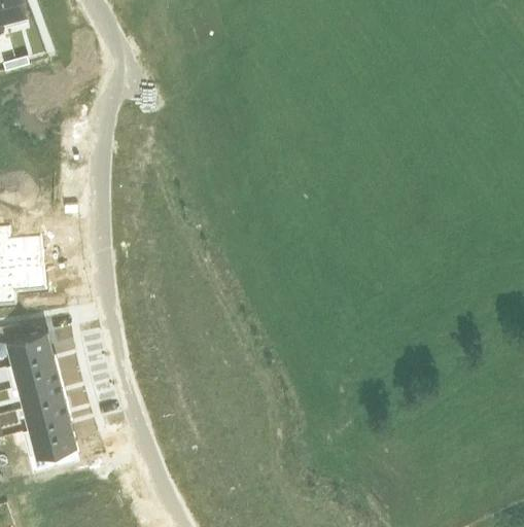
[(23,0),(0,0),(0,6),(3,15),(5,23),(28,16),(23,0)]
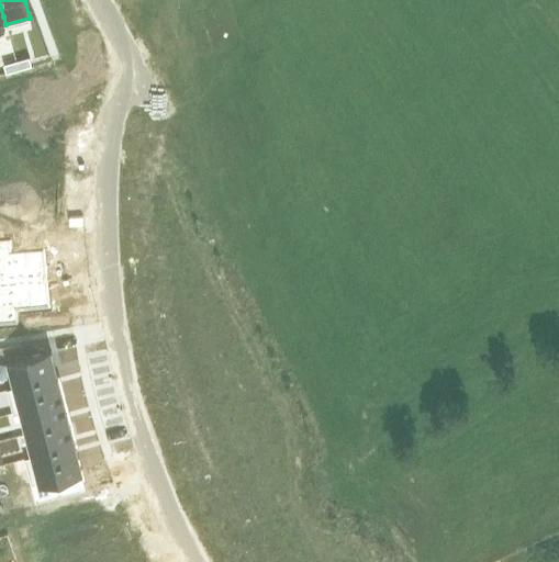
[(0,190),(41,192),(42,163),(10,161),(10,148),(0,147),(0,190)]
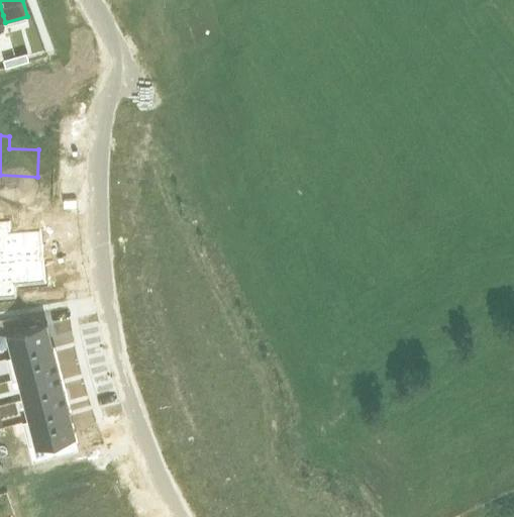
[(0,213),(6,214),(7,202),(36,203),(37,177),(0,175),(0,213)]
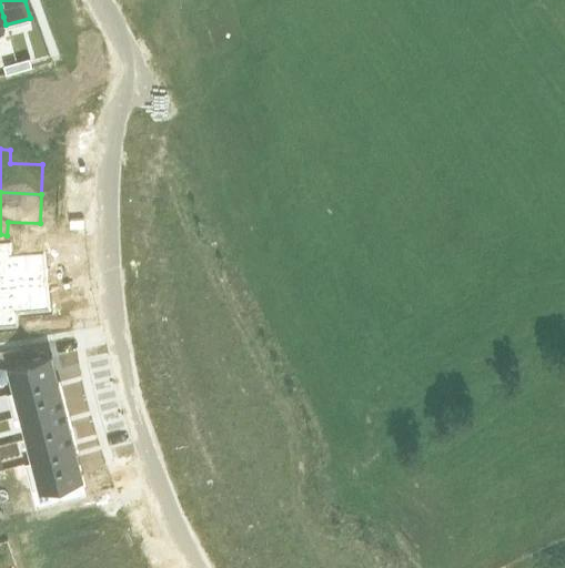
[(7,244),(0,244),(0,286),(43,284),(40,255),(8,257),(7,244)]
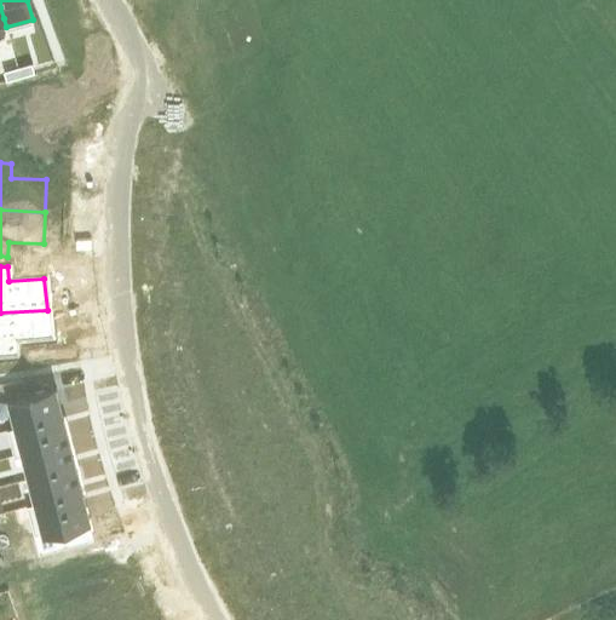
[(0,360),(16,359),(15,344),(50,340),(47,310),(0,313),(0,360)]
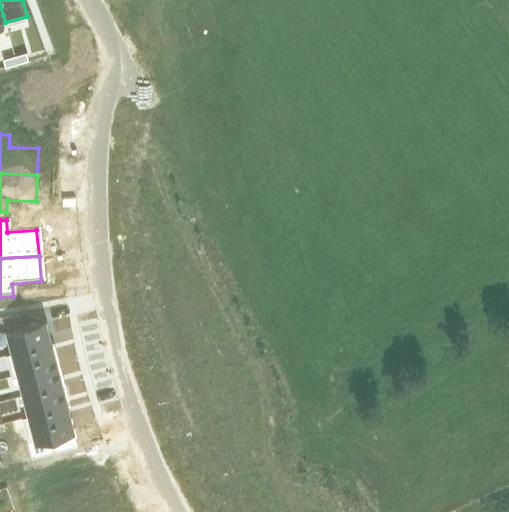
[(44,317),(4,327),(10,350),(50,339),(44,317)]
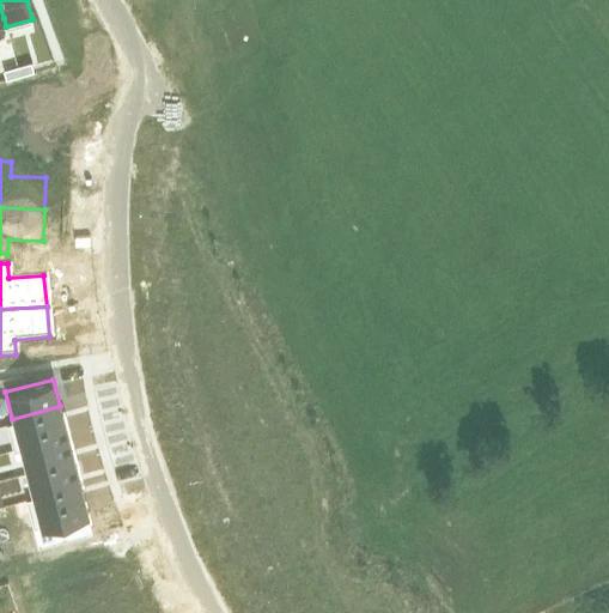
[(12,419),(4,422),(11,448),(19,445),(67,434),(60,406),(12,419)]
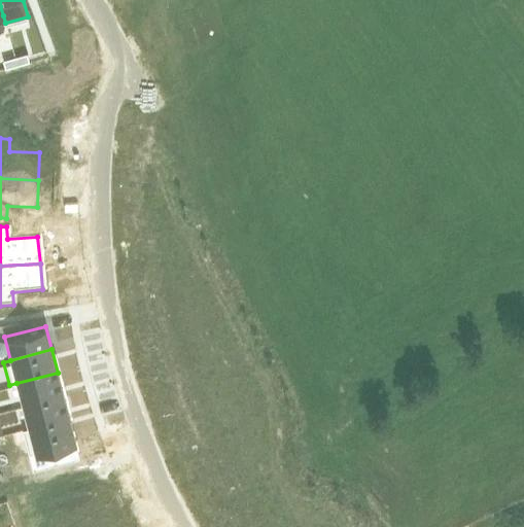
[(58,373),(16,383),(22,406),(64,395),(58,373)]
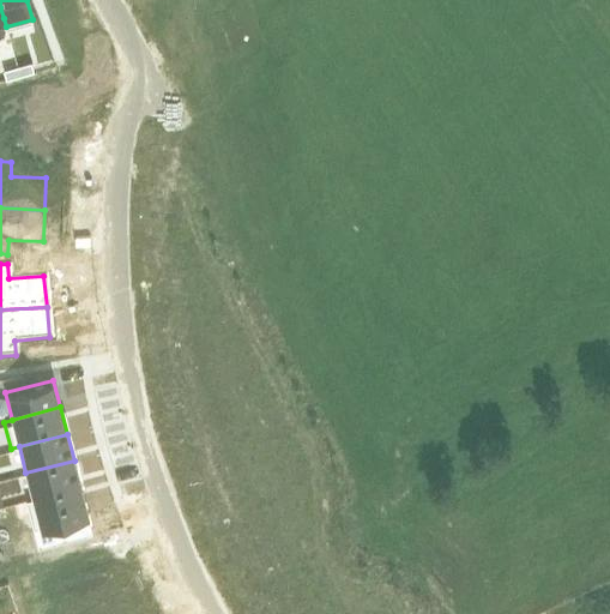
[(74,461),(25,473),(32,500),(80,487),(74,461)]
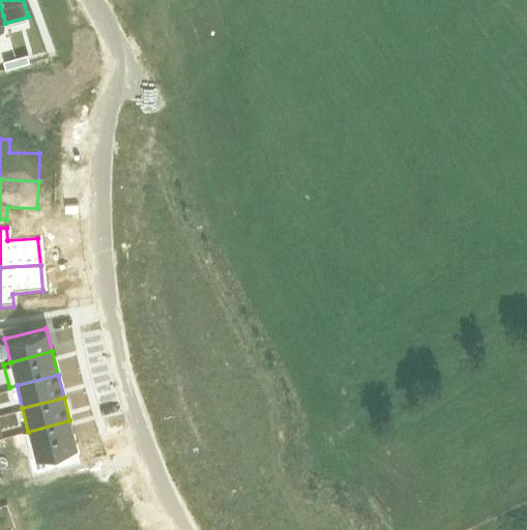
[(28,432),(21,434),(27,457),(76,444),(69,420),(28,432)]
